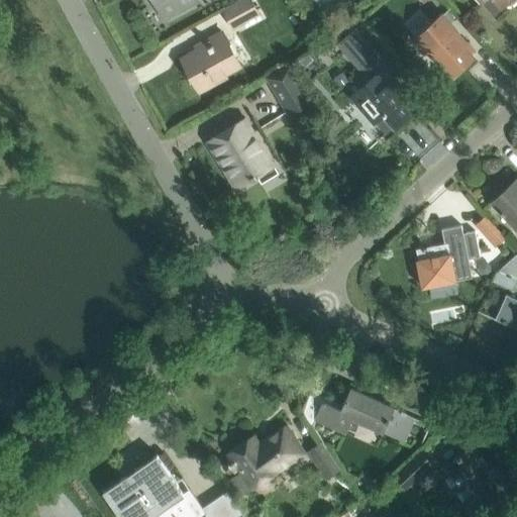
[(154,0),(165,18),(198,1),(197,0),(154,0)]
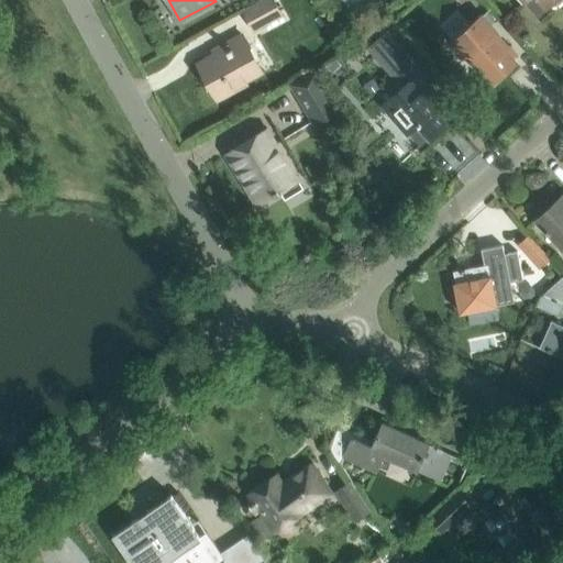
[(255,29),(282,14),(274,0),(263,0),(245,10),(255,29)]
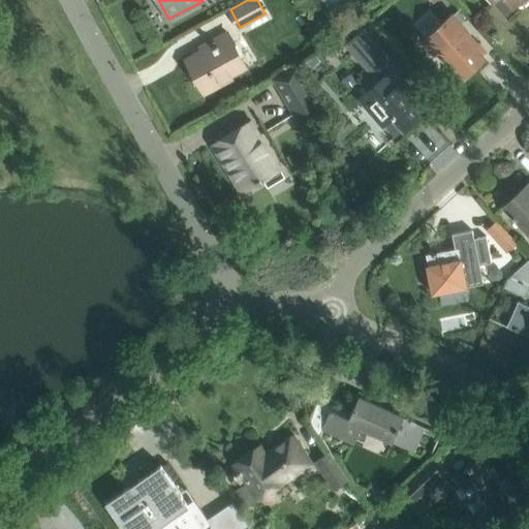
[(490,0),(494,3),(497,0),(506,0),(515,8),(523,0),(490,0)]
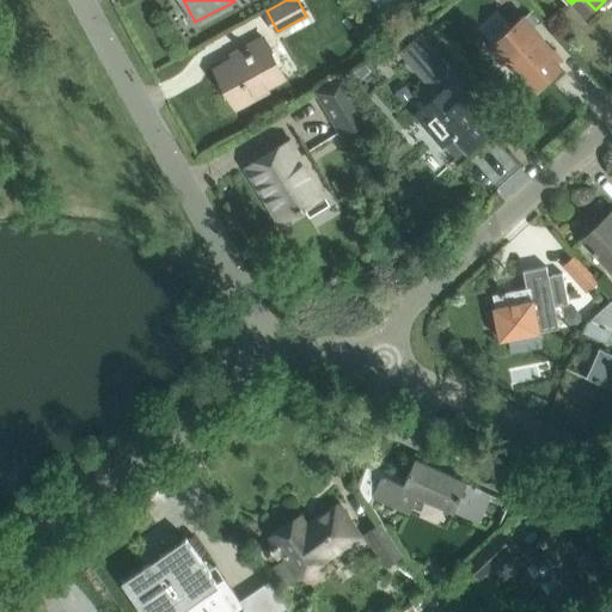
[(490,44),(501,57),(519,77),(524,73),(537,89),(561,67),(544,49),(548,47),(522,18),(490,44)]
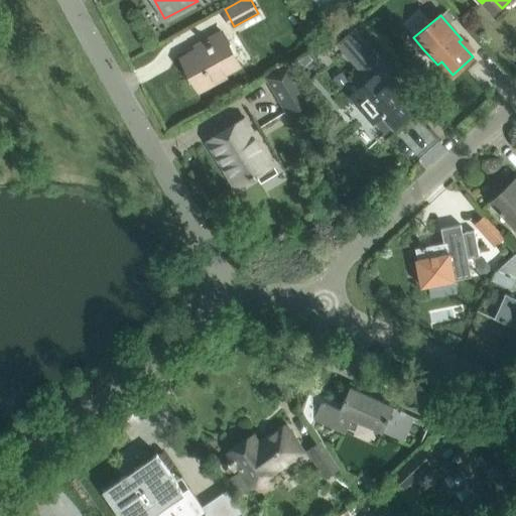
[(369,81),(350,97),(374,123),(383,114),(394,127),(414,110),(410,105),(415,101),(416,102),(417,101),(407,90),(404,93),(380,66),(385,60),(356,26),(337,42),(369,81)]
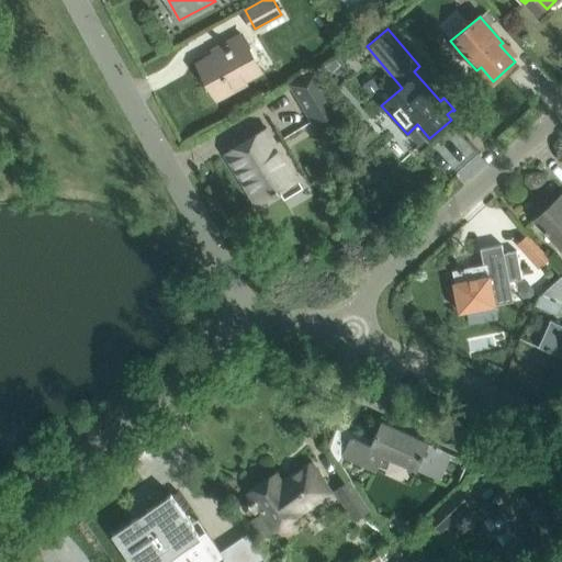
[(217,100),(235,90),(231,82),(242,76),(244,81),(261,71),(242,35),(224,44),(226,47),(198,63),(217,100)]
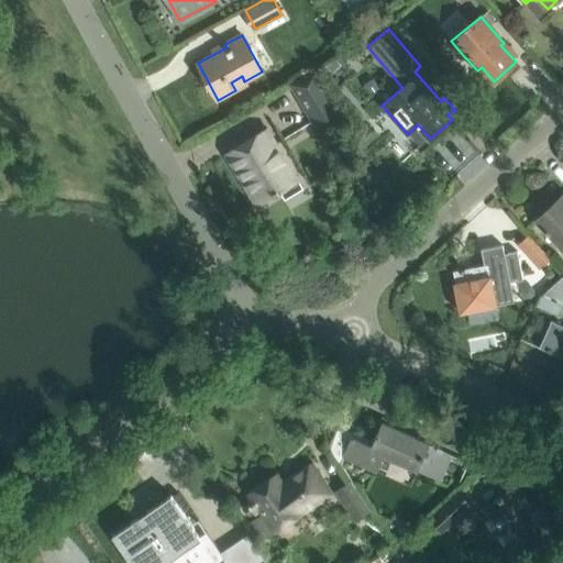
[(342,65),(334,57),(324,65),(332,74),(342,65)]
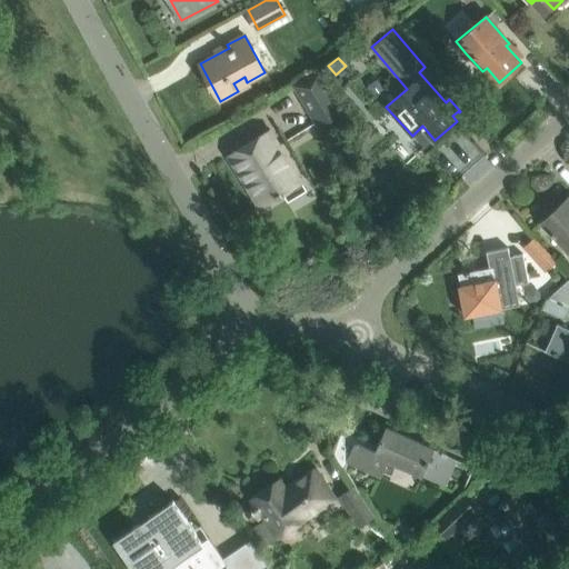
[(293,86),(307,108),(318,127),(343,111),(319,70),(293,86)]
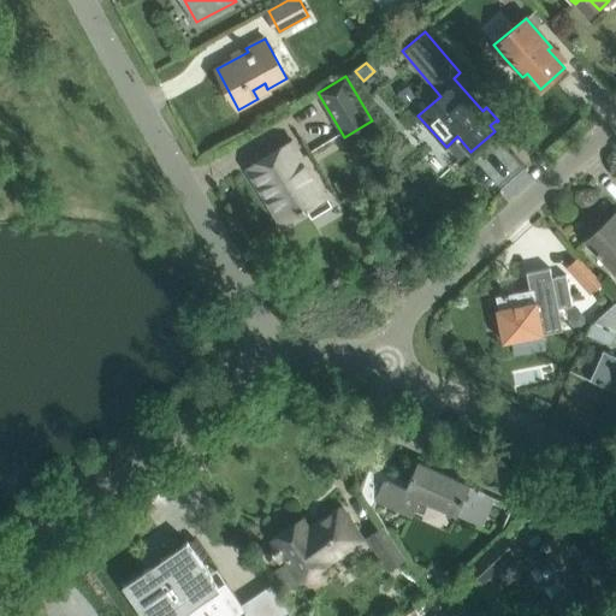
[(292,141),(288,143),(297,159),(302,157),(292,141)]
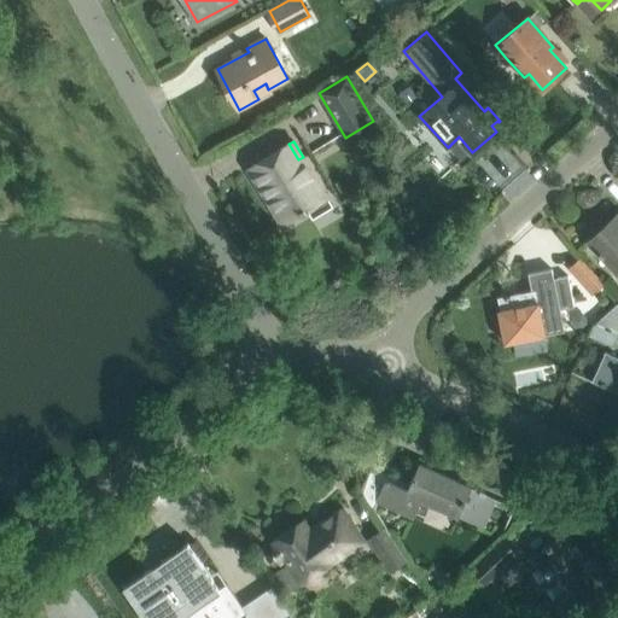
[(298,159),(289,144),(248,169),(258,187),(262,185),(286,223),(309,209),(309,200),(322,192),(327,198),(328,198),(303,157),(298,159)]
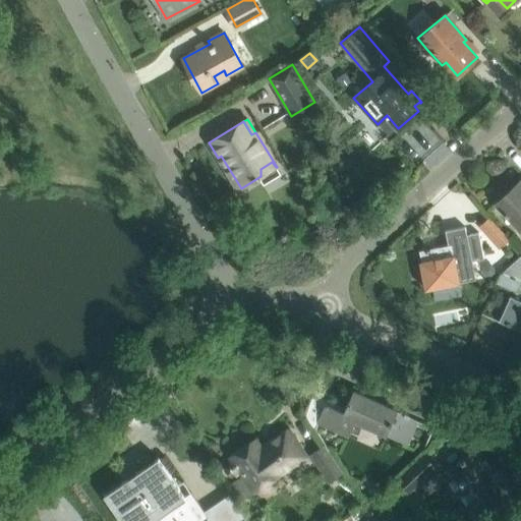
[(505,214),(508,217),(509,216),(520,228),(520,180),(497,203),(506,212),(505,214)]
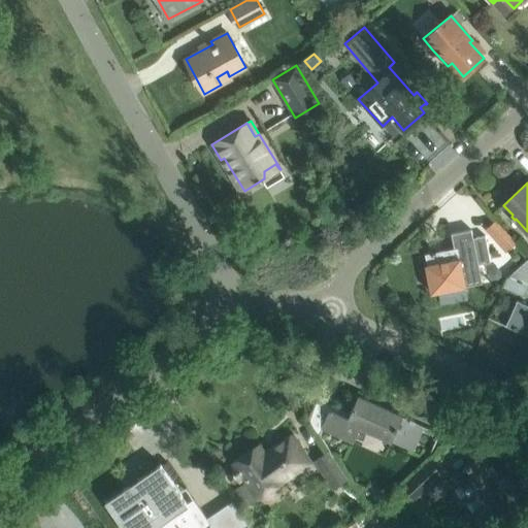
[(514,243),(495,222),(486,231),(504,252),(514,243)]
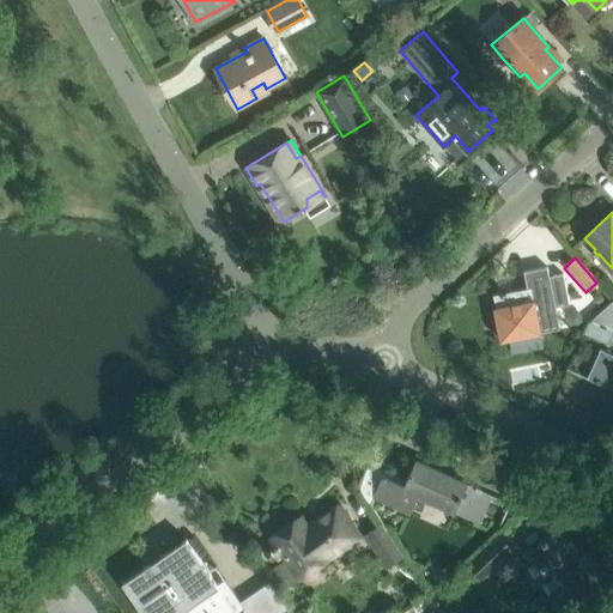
[(501,293),(493,296),(496,308),(495,308),(501,341),(540,333),(559,329),(554,307),(569,304),(563,273),(548,275),(547,267),(523,272),(527,289),(507,292),(505,292),(501,293)]
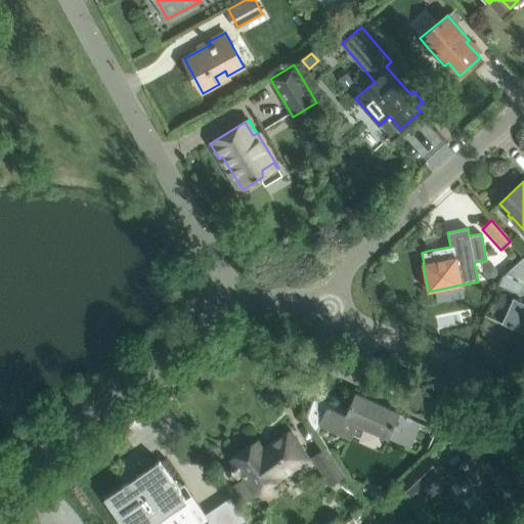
[(523,255),(509,269),(501,277),(499,286),(505,288),(521,295),(523,286),(523,255)]
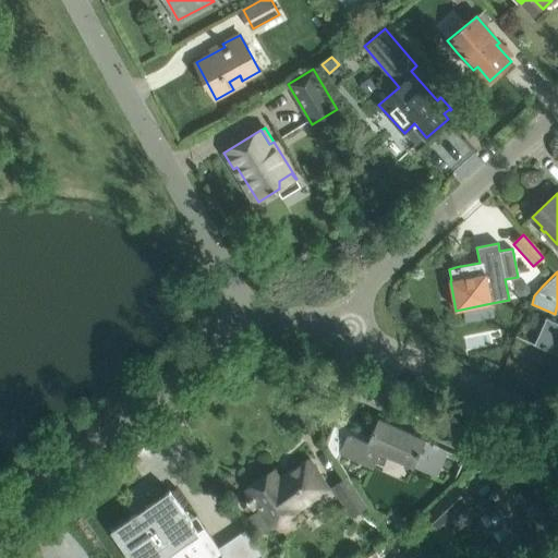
[(557,323),(546,318),(543,325),(534,344),(557,355),(557,323)]
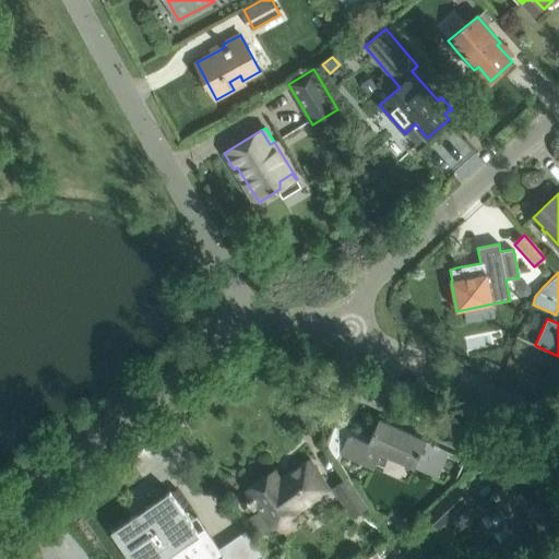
[(486,359),(482,368),(495,375),(499,366),(486,359)]
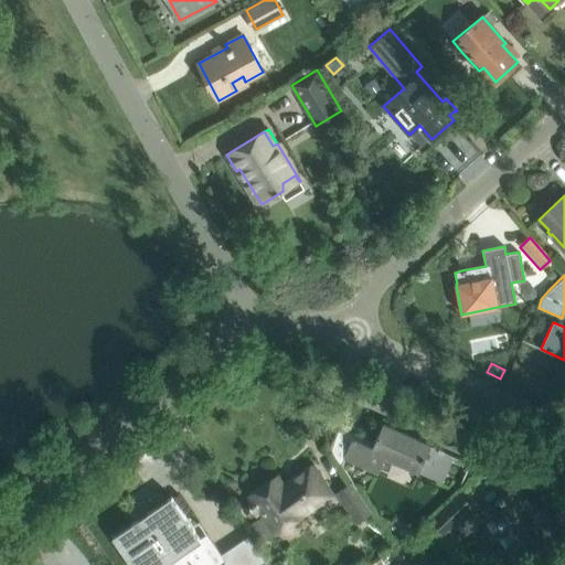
[(374,444),(339,428),(330,451),(341,466),(344,459),(377,473),(385,457),(418,472),(420,470),(440,479),(451,456),(430,446),(432,446),(383,424),(374,444)]
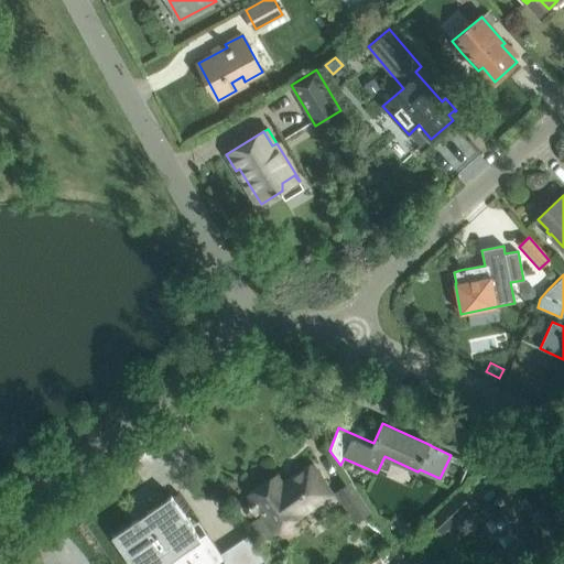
[(337,500),(312,465),(283,484),(277,474),(248,494),(250,497),(245,500),(248,505),(246,507),(249,512),(252,510),(256,514),(260,511),(262,514),(250,523),(262,541),(275,532),(317,503),(322,510),(337,500)]
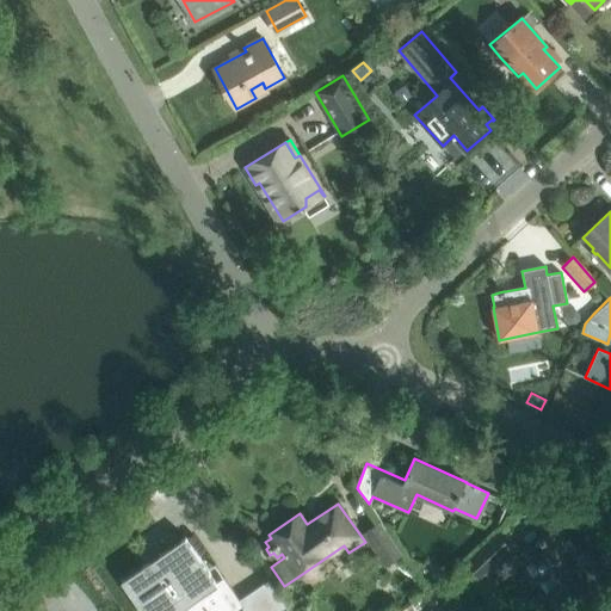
[(378,522),(362,534),(386,567),(402,555),(378,522)]
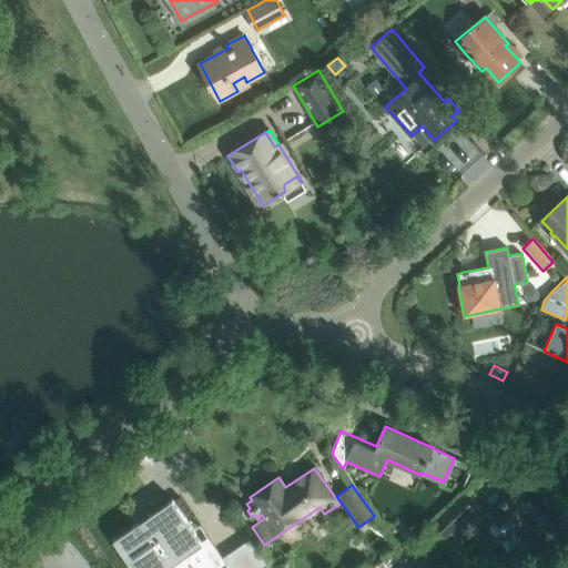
[(519,488),(492,510),(489,513),(533,564),(566,536),(551,519),(548,521),(519,488)]
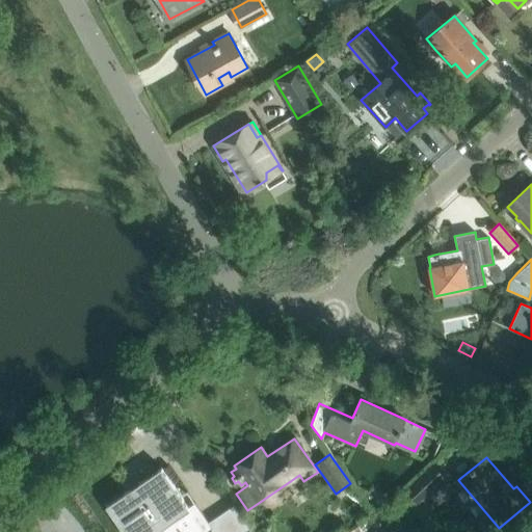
[(417,504),(444,478),(432,467),(405,491),(417,504)]
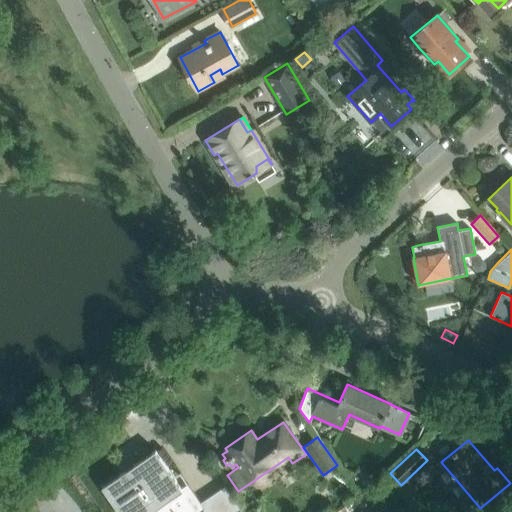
[(120,476),(103,487),(105,491),(119,511),(199,511),(204,508),(200,502),(189,485),(182,490),(156,450),(119,475),(120,476)]
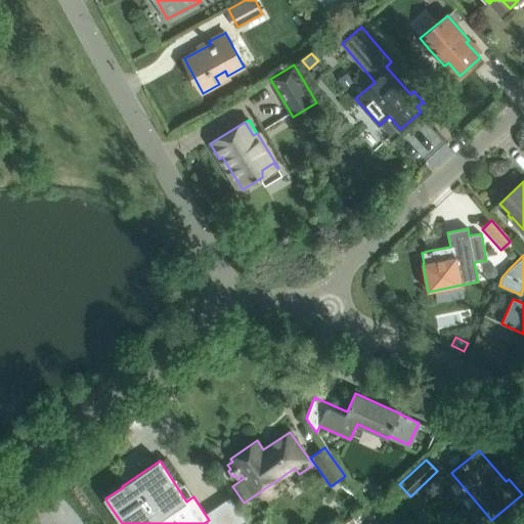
[(231,496),(205,514),(209,520),(211,523),(249,523),(231,496)]
